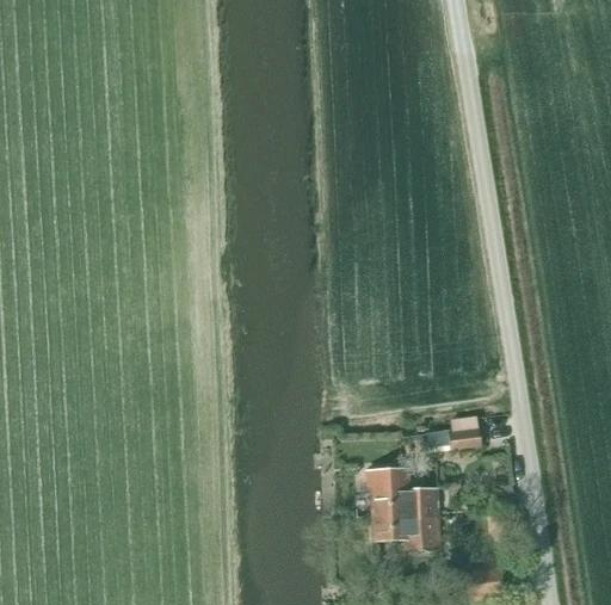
[(479,427),(448,431),(448,427),(421,431),(423,450),(481,443),(479,427)]
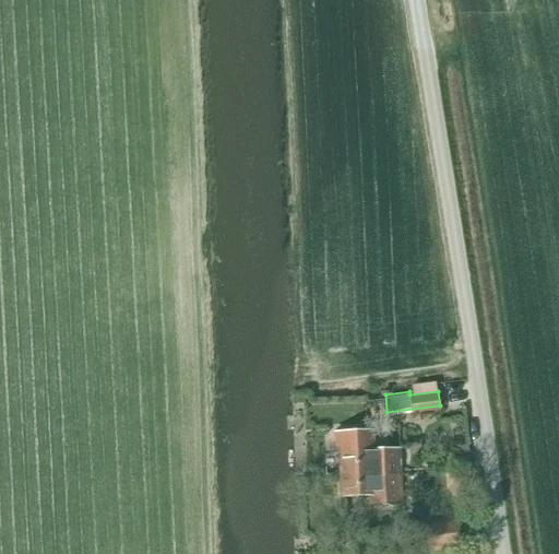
[(340,447),(341,470),(389,468),(389,472),(401,472),(400,468),(400,452),(400,444),(375,446),(373,426),(334,428),(334,447),(340,447)]
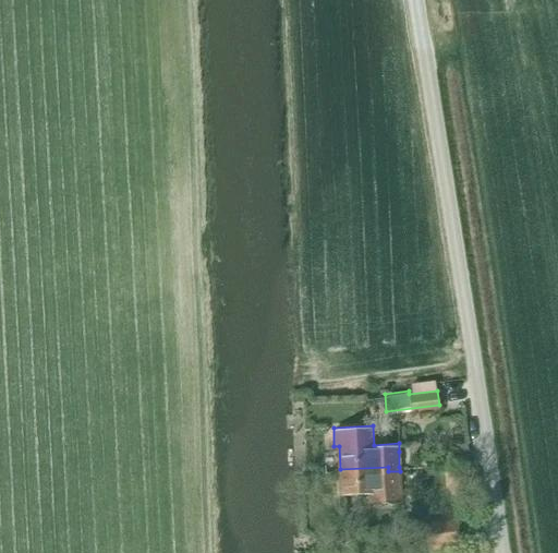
[(457,442),(460,463),(471,461),(468,441),(457,442)]
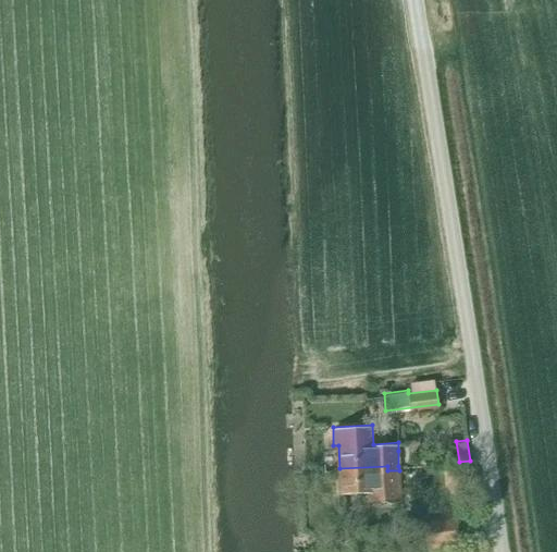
[(341,491),(367,490),(368,500),(400,499),(400,488),(399,470),(387,470),(387,466),(339,468),(341,491)]
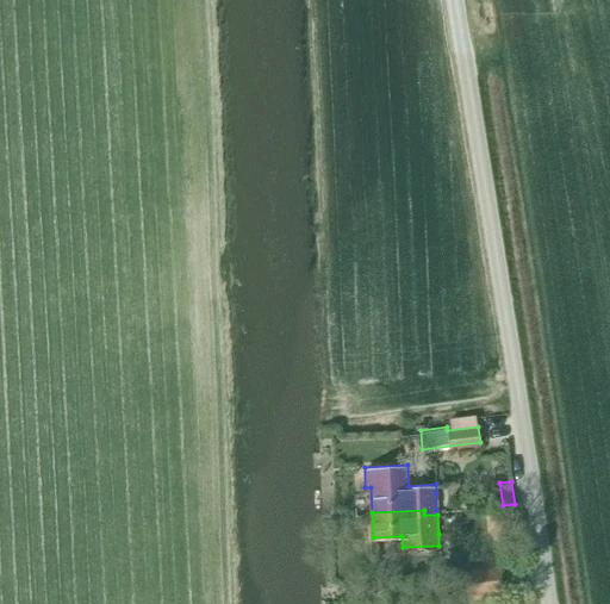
[(503,591),(500,578),(479,580),(477,567),(464,568),(467,596),(503,591)]
